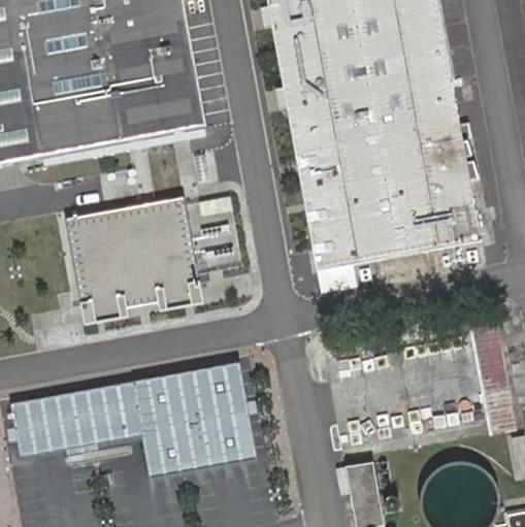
[(0,0),(0,166),(205,130),(179,0),(0,0)]
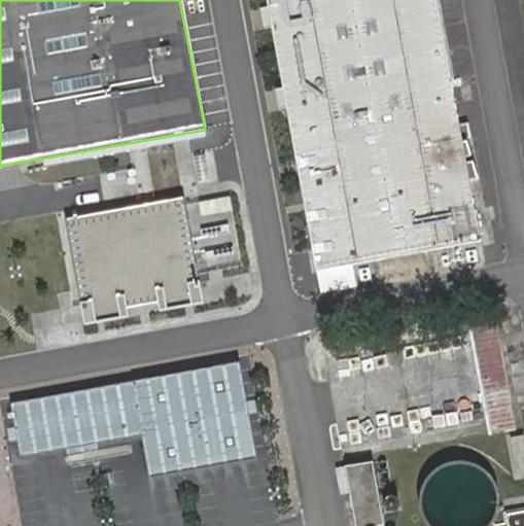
[(267,0),(316,272),(481,243),(434,0),(267,0)]
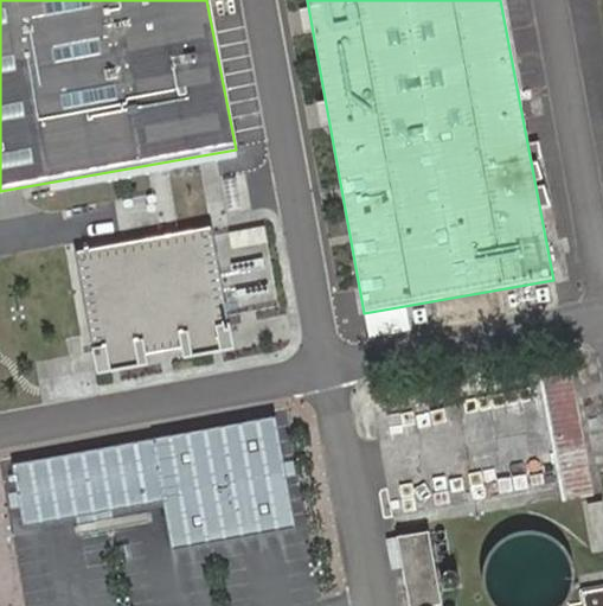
[(592,497),(570,374),(543,378),(563,496),(564,502),(592,497)]
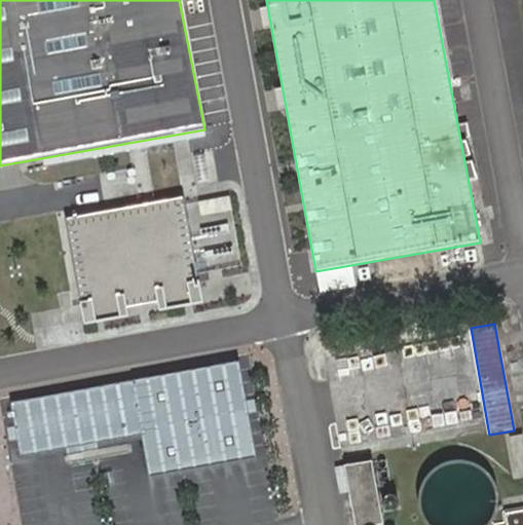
[(234,362),(9,403),(19,453),(139,432),(141,445),(147,474),(252,455),(234,362)]
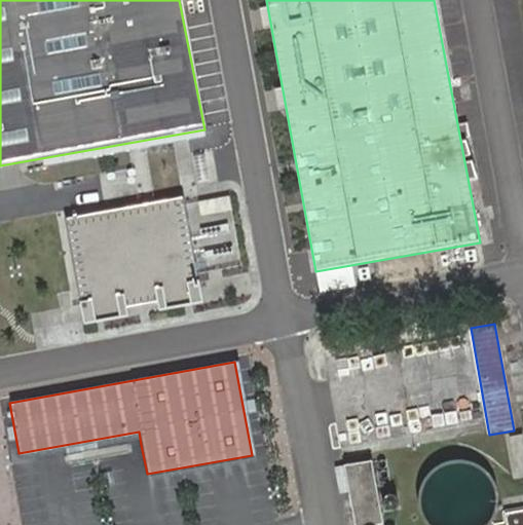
[(516,430),(503,433),(511,469),(522,466),(516,430)]
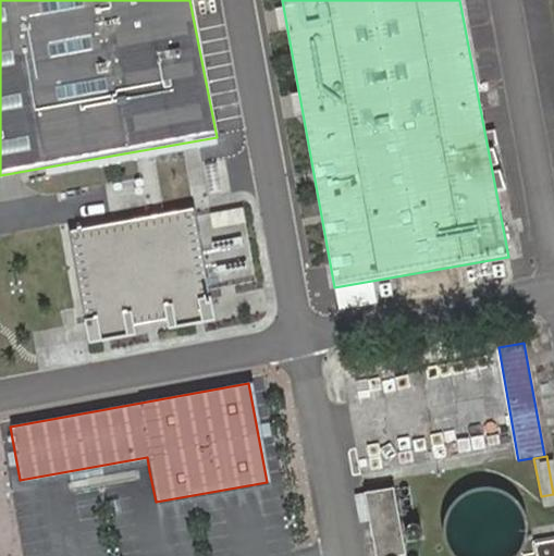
[(392,487),(365,492),(377,555),(395,555),(404,555),(392,487)]
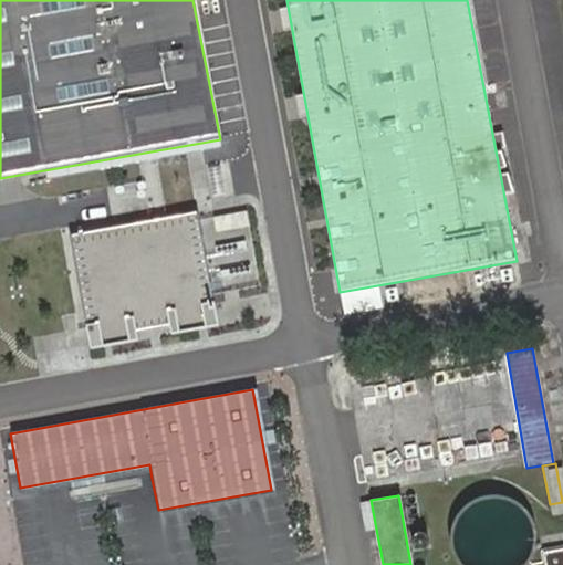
[(529,564),(533,557),(537,544),(535,531),(530,518),(521,508),(509,500),(496,497),(482,498),(469,503),(459,512),(451,524),(448,537),(449,552),(455,564),(529,564)]
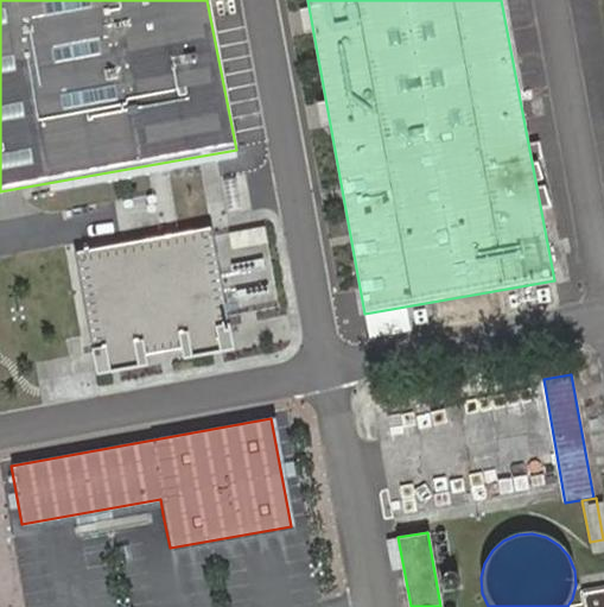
[(603,606),(603,592),(580,595),(582,606),(603,606)]
